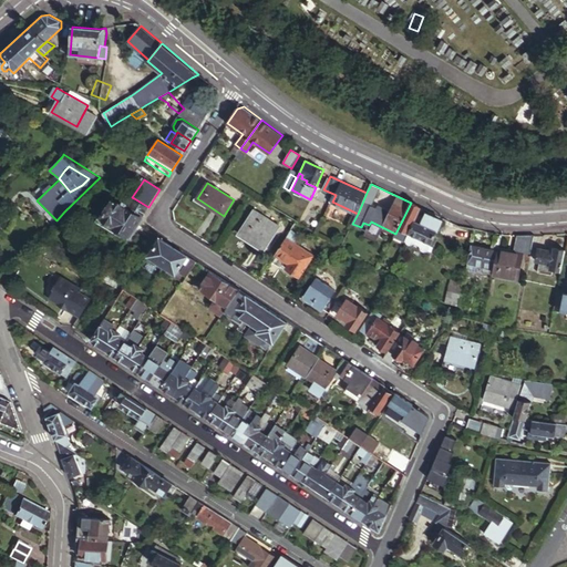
[(327,196),(319,192),(316,198),(325,203),(326,200),(328,203),(330,198),(327,197),(327,196)]
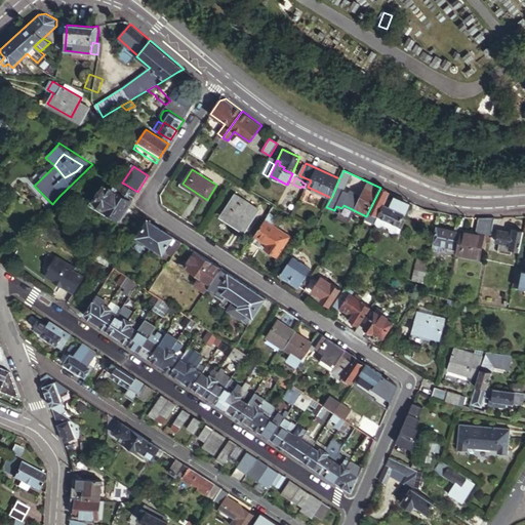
[(127,209),(137,192),(124,184),(119,193),(117,192),(119,189),(117,188),(115,187),(113,190),(105,185),(94,201),(113,213),(111,215),(120,220),(127,209)]
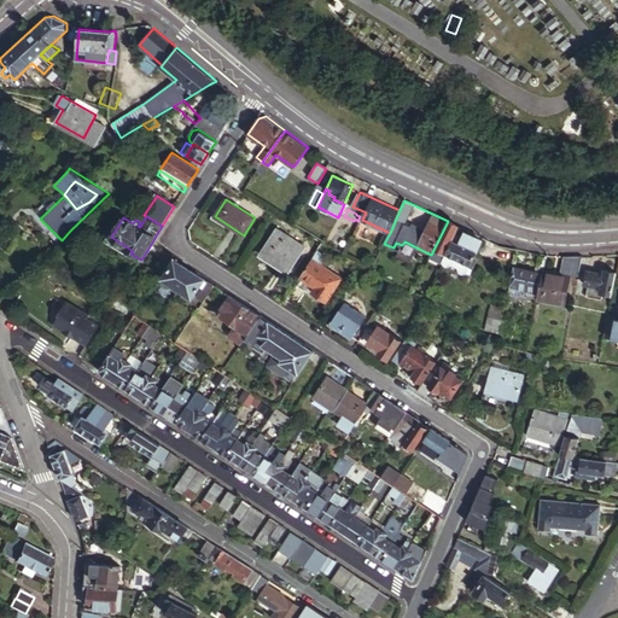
[(460,226),(448,221),(435,248),(447,254),(456,232),(460,226)]
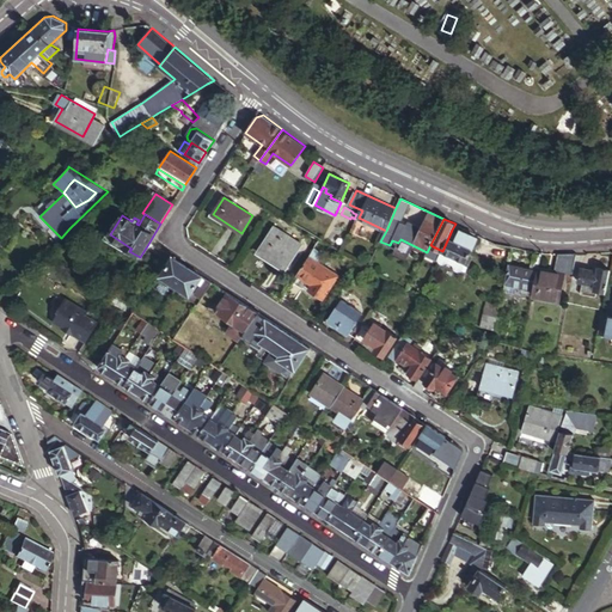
[(300,245),(276,228),(259,254),(285,270),(300,245)]
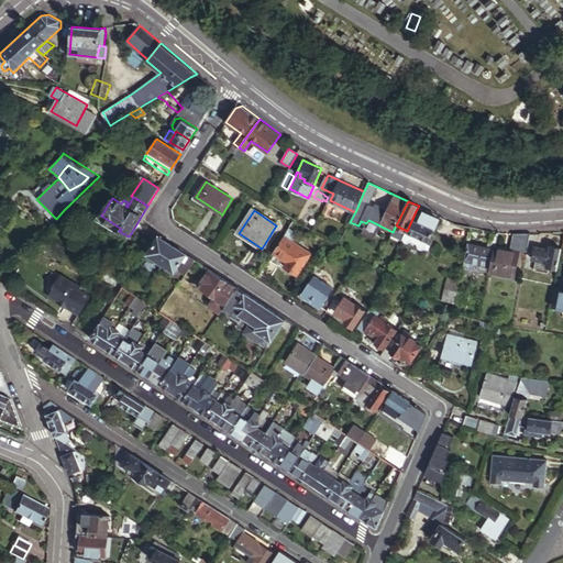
[(416,211),(407,231),(404,239),(426,249),(440,219),(424,212),(423,216),(416,211)]
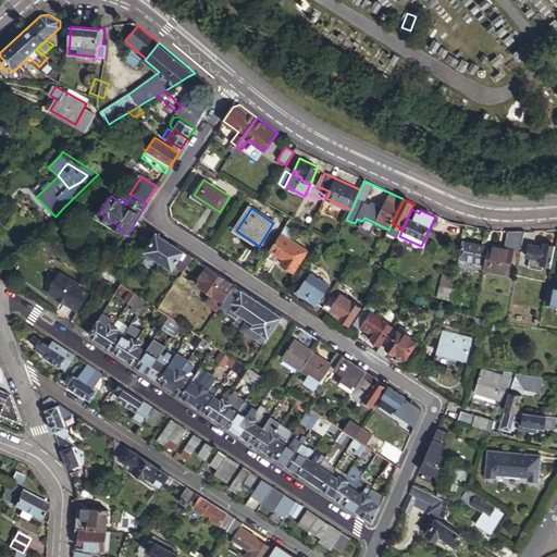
[(298,224),(291,219),(287,224),(295,230),(298,224)]
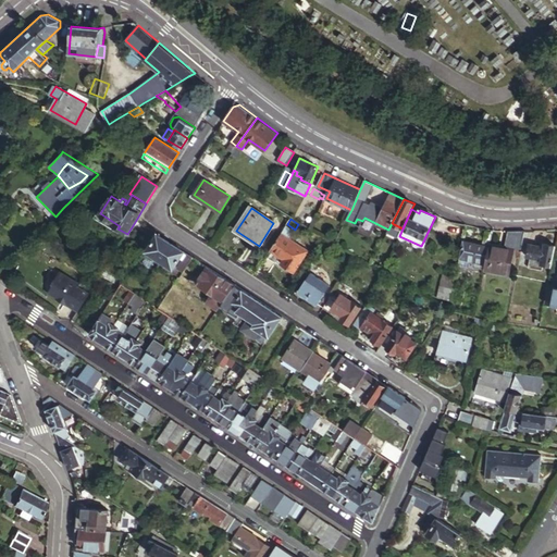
[(295,232),(286,226),(271,249),(285,259),(283,263),(295,272),(308,251),(291,239),(295,232)]
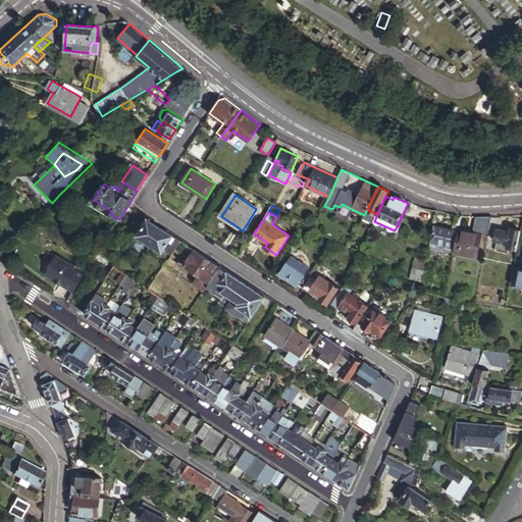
[(489,233),(492,216),(477,217),(474,233),(480,235),(481,233),(489,233)]
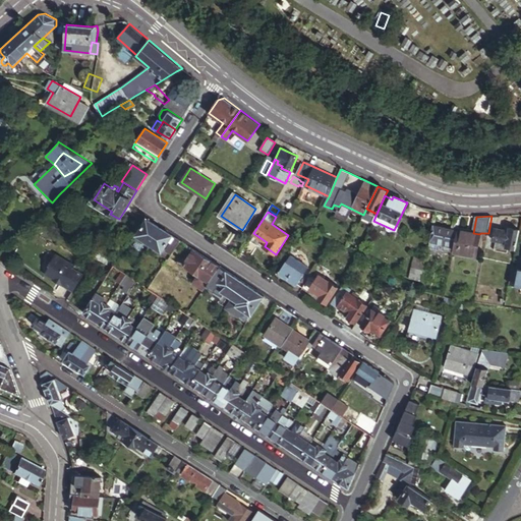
[(172,235),(148,219),(137,235),(163,250),(172,235)]
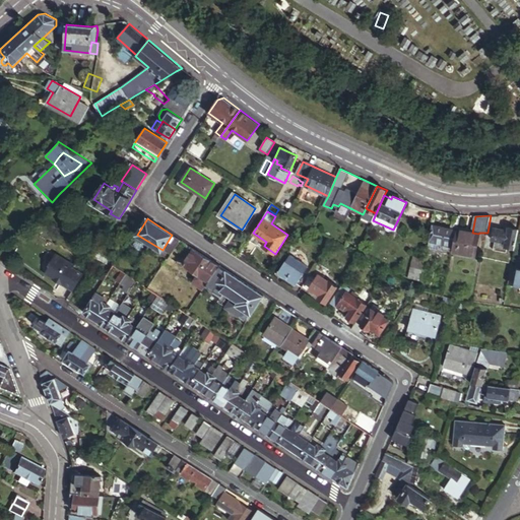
[(457,230),(458,229),(433,223),(429,247),(453,252),(453,250),(457,230)]
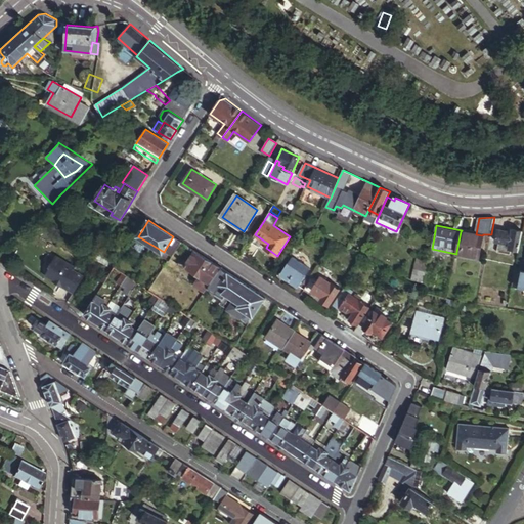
[(519,251),(523,231),(513,229),(513,231),(497,228),(495,242),(499,242),(511,245),(510,249),(512,249),(519,251)]
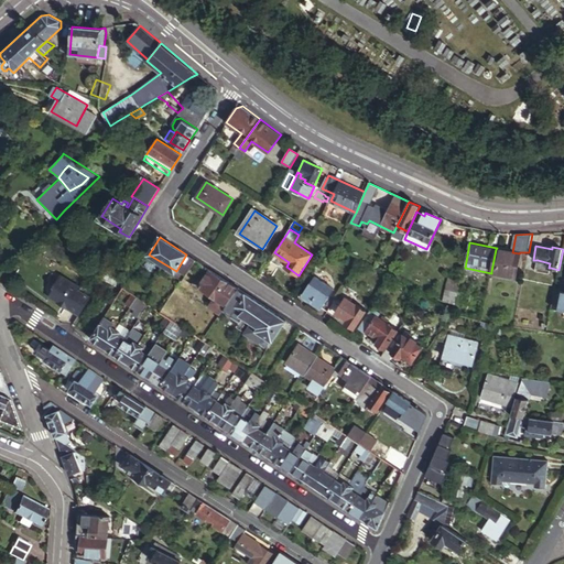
[(512,252),(496,249),(491,271),(516,275),(519,253),(512,252)]
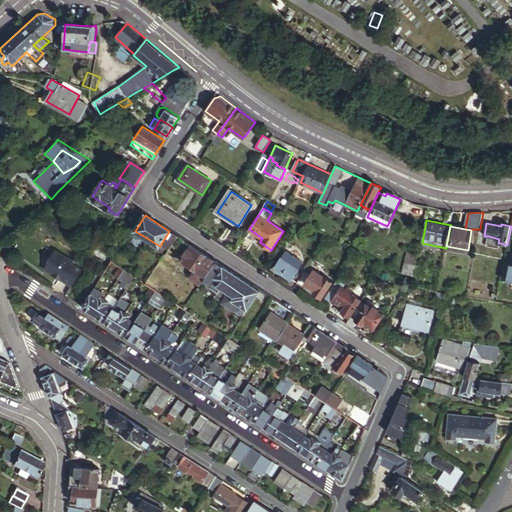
[(178,236),(171,232),(163,245),(169,249),(178,236)]
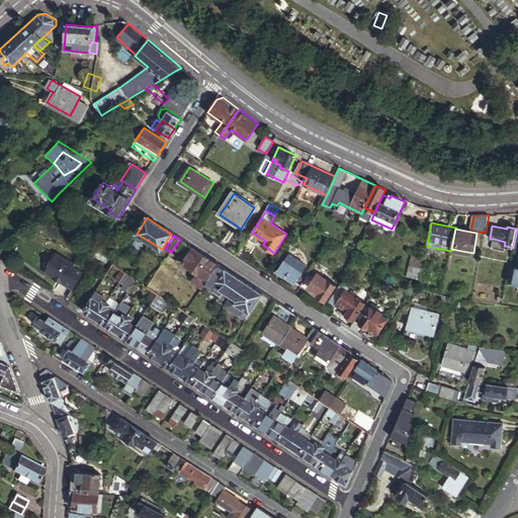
[(505,242),(494,239),(492,249),(505,252),(506,246),(504,246),(505,242)]
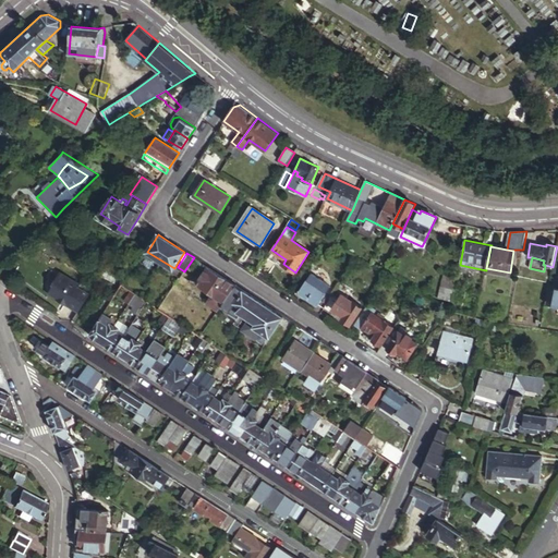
[(235,284),(208,266),(196,283),(214,294),(207,303),(218,311),(222,305),(235,284)]
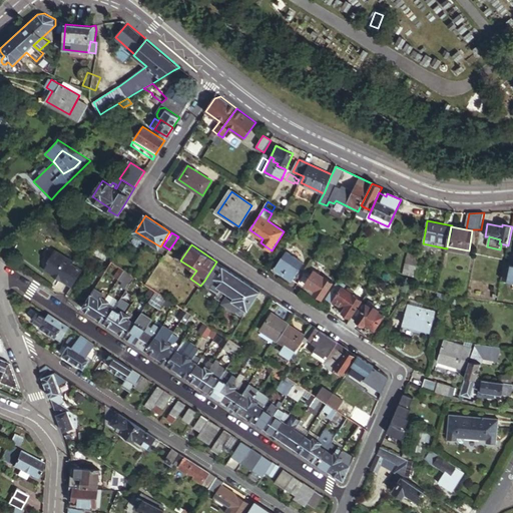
[(80,274),(82,272),(70,265),(72,263),(54,250),(47,262),(49,264),(45,270),(54,276),(58,275),(60,276),(61,280),(72,287),(80,274)]
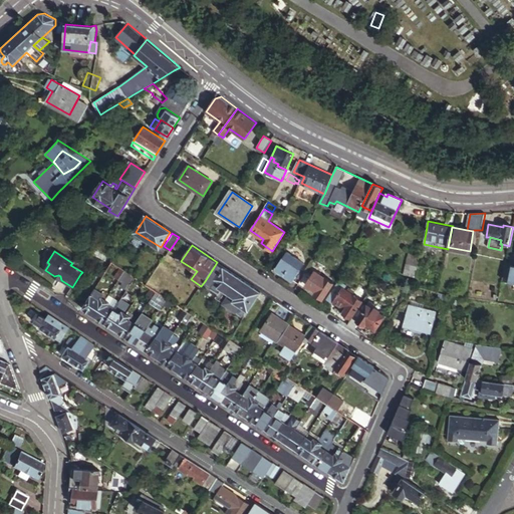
[(292,279),(300,268),(302,265),(285,254),(282,258),(281,257),(278,261),(280,262),(276,268),(292,279)]
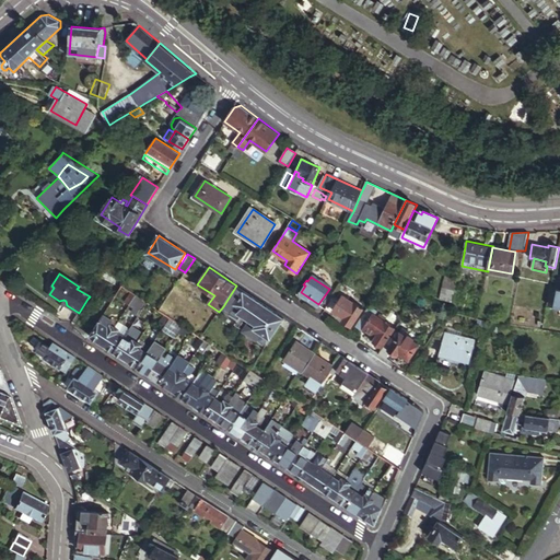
[(454,304),(457,281),(444,279),(440,301),(454,304)]
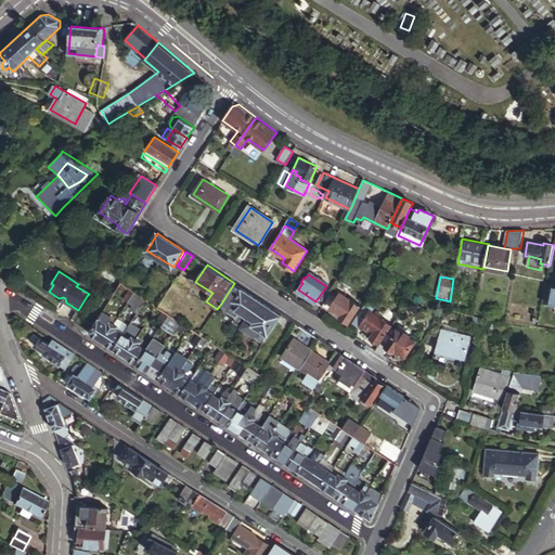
[(260,300),(234,283),(221,304),(229,309),(231,307),(248,318),(260,300)]
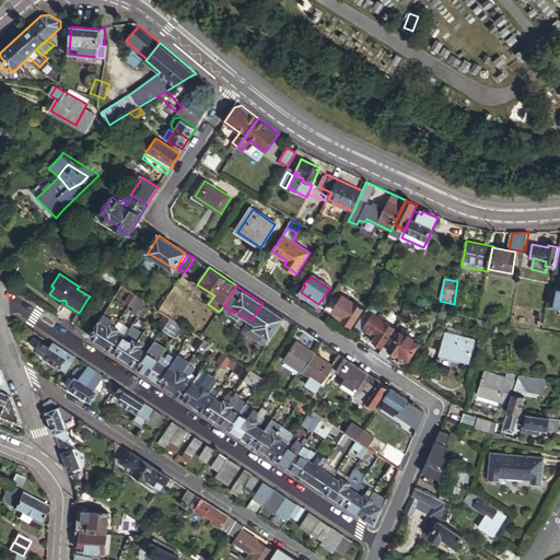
[(559,307),(559,290),(551,288),(547,304),(559,307)]
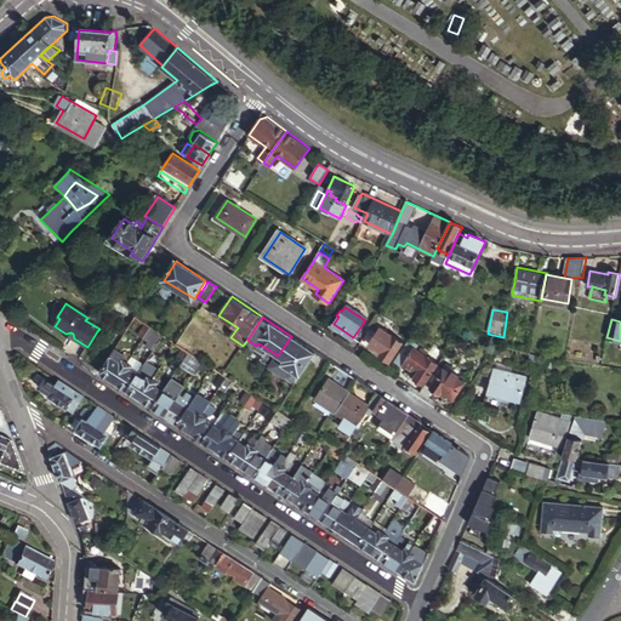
[(360,342),(370,329),(363,324),(353,337),(360,342)]
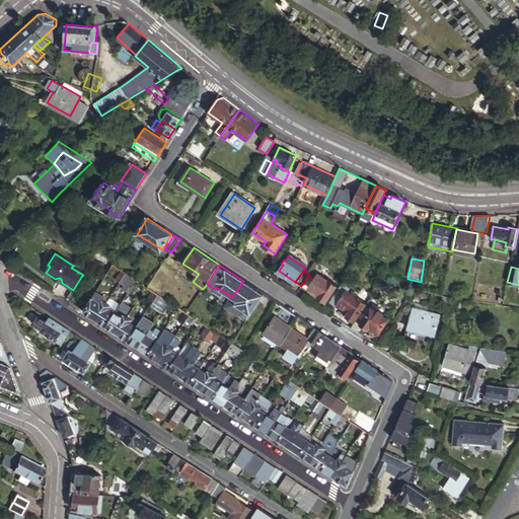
[(314,278),(309,275),(301,286),(307,290),(309,287),(318,293),(317,296),(325,302),(337,285),(318,273),(314,278)]
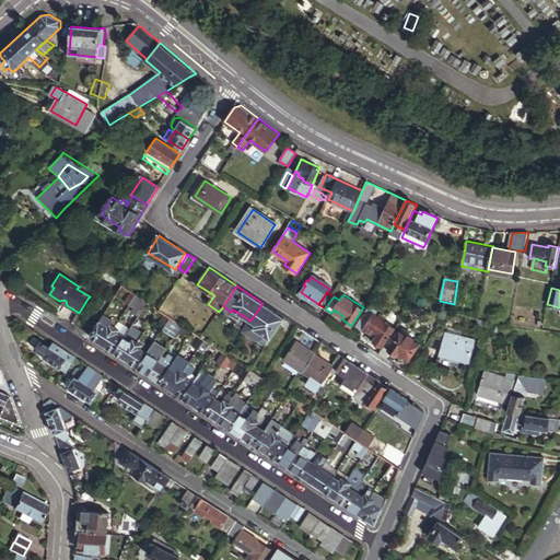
[(129,305),(135,298),(132,296),(130,299),(128,296),(125,302),(129,305)]
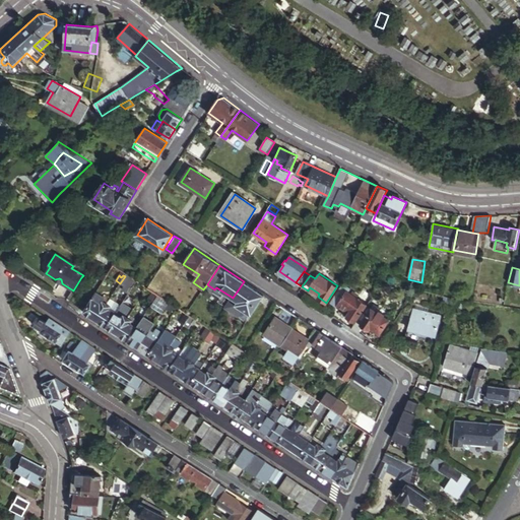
[(264,296),(244,281),(233,298),(238,302),(236,305),(252,315),(264,296)]
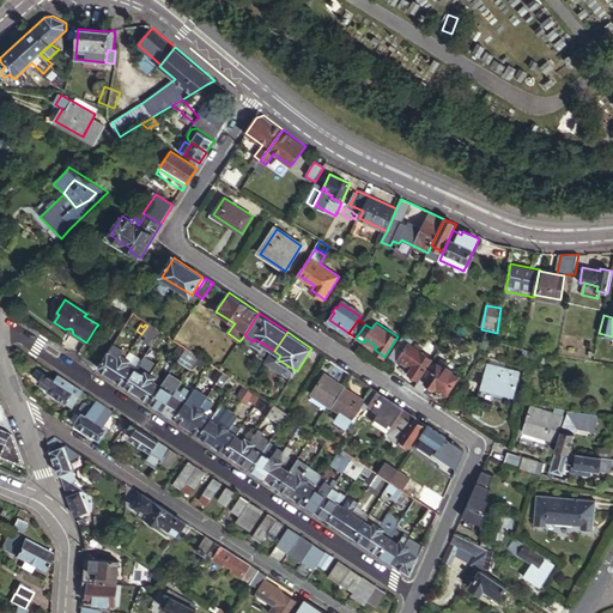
[(419,380),(434,360),(420,352),(423,350),(414,344),(413,347),(410,344),(412,340),(405,334),(389,357),(398,362),(399,360),(412,369),(410,372),(419,380)]
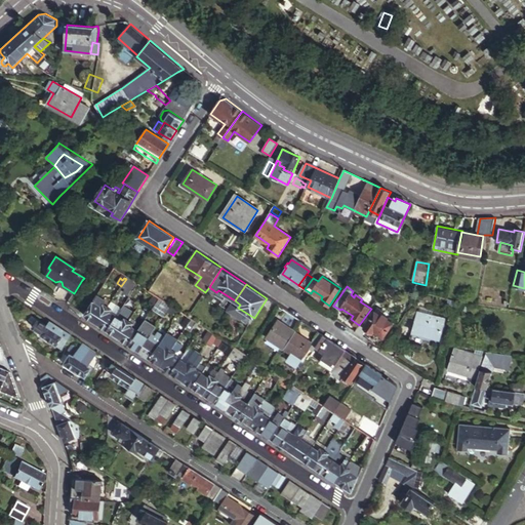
[(143,300),(148,293),(145,291),(144,294),(140,292),(138,297),(143,300)]
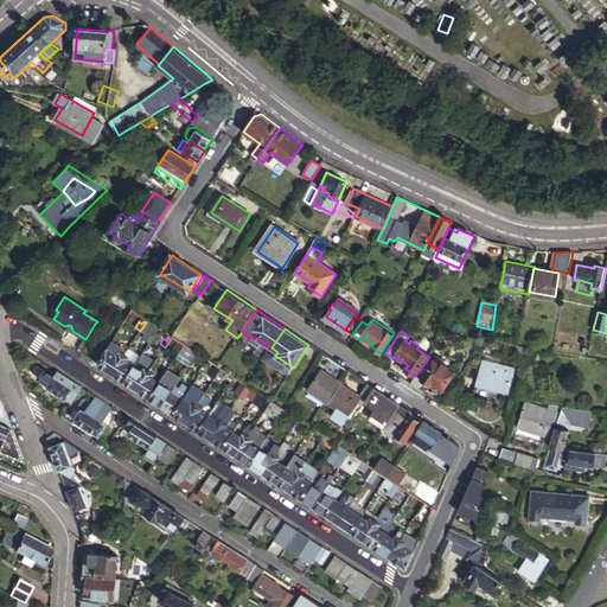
[(119,347),(110,342),(108,347),(117,353),(120,351),(125,353),(128,349),(121,344),(119,347)]
